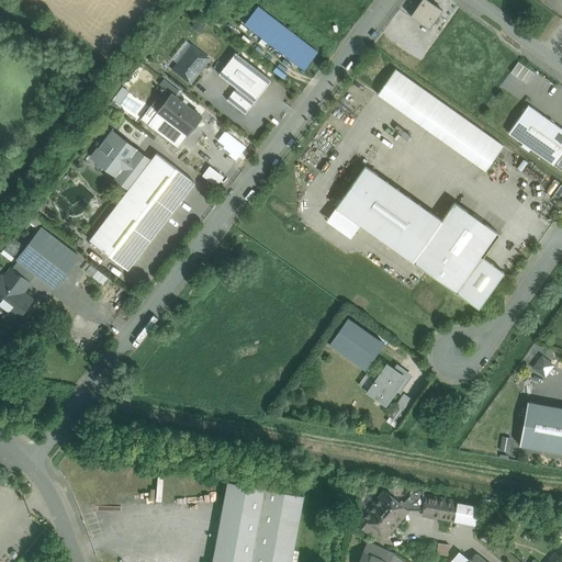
[(440,11),(424,0),(418,0),(407,17),(428,29),(440,11)]
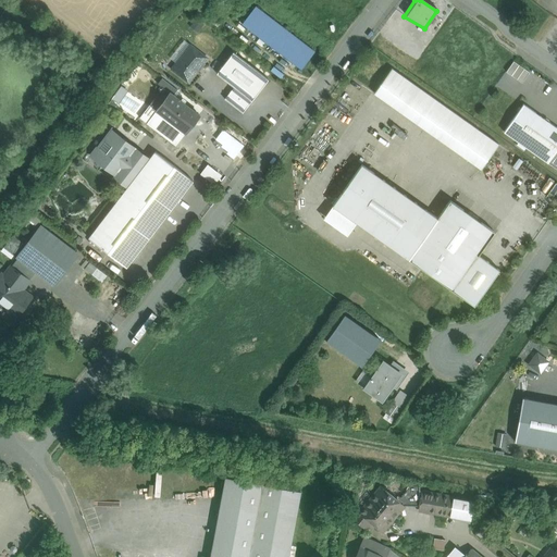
[(314,51),(256,7),(243,24),(301,69),(314,51)]
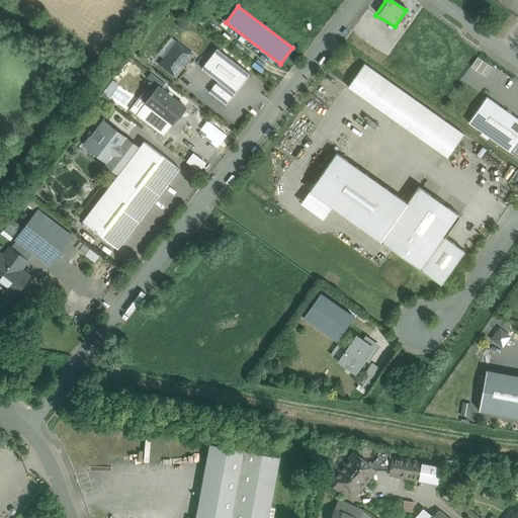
[(177,42),(161,64),(175,76),(192,55),(177,42)]
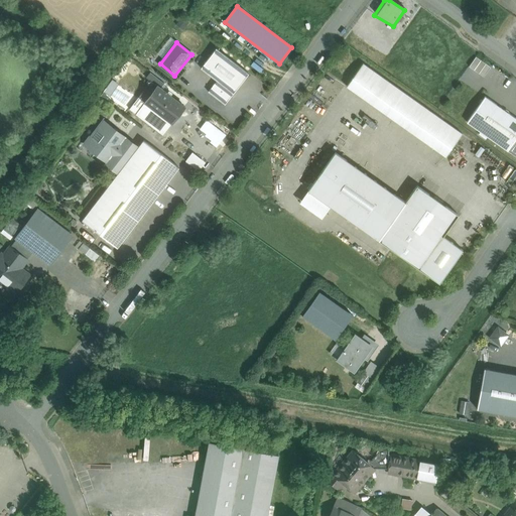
[(249,74),(216,48),(201,69),(217,81),(234,93),(249,74)]
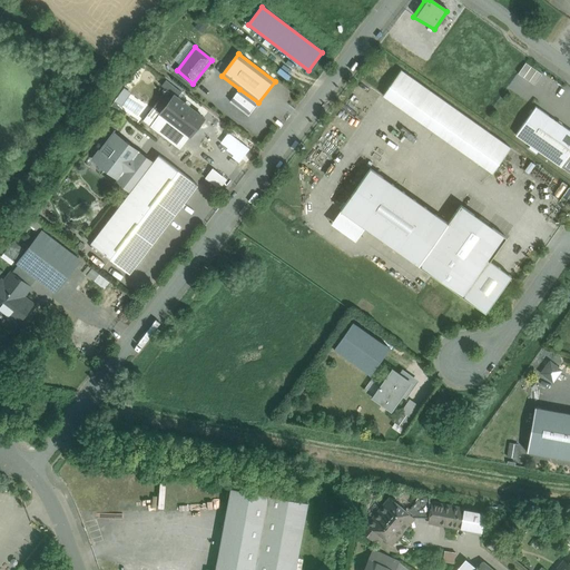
[(524,61),(518,72),(534,84),(542,72),(524,61)]
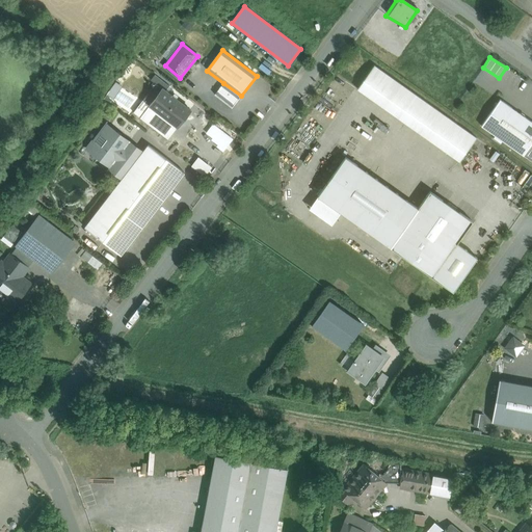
[(355,89),(458,161),(476,137),(372,64),(355,89)]
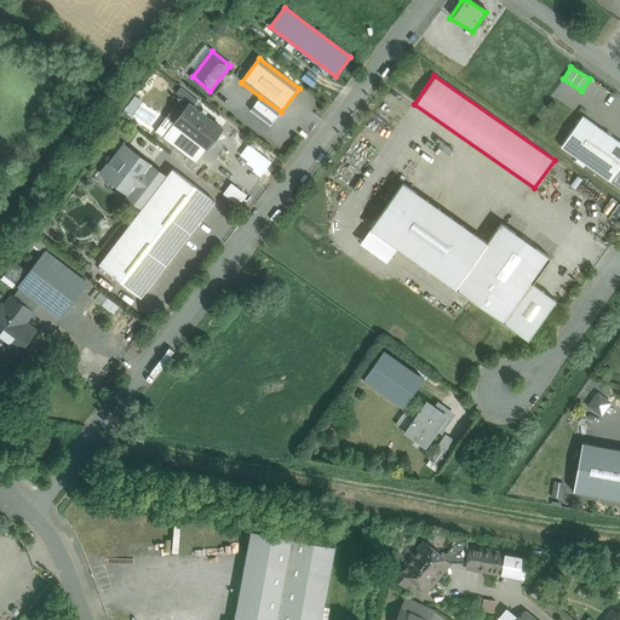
[(281,112),(260,97),(250,110),(270,126),(281,113),(281,112)]
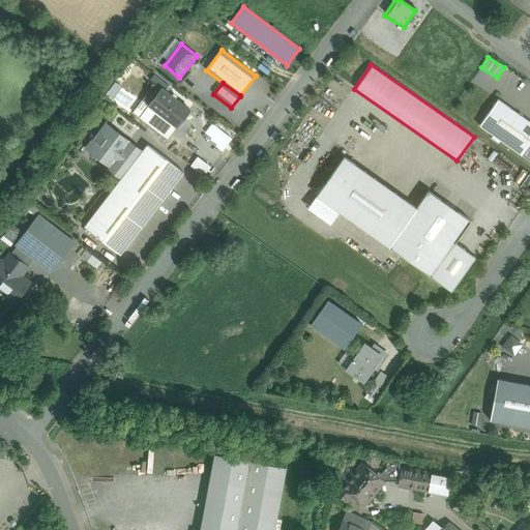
[(155,84),(143,99),(149,105),(162,88),(155,84)]
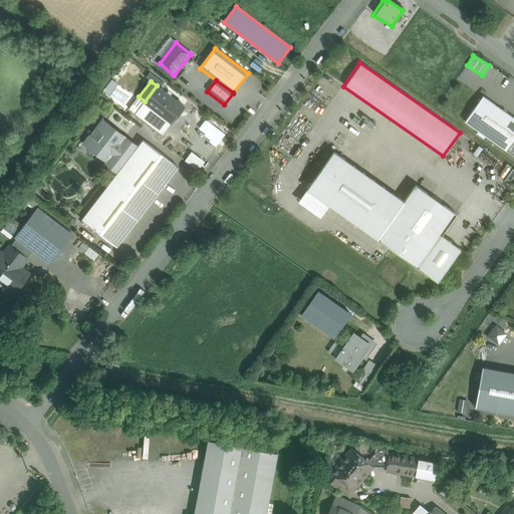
[(184,106),(157,85),(145,101),(172,122),(184,106)]
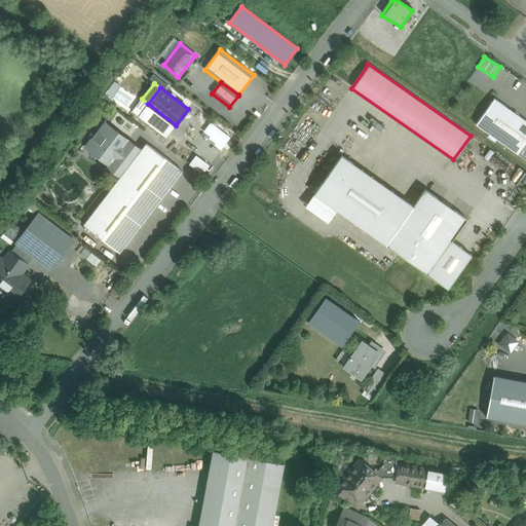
[(525,120),(494,99),(476,124),(525,159),(525,120)]
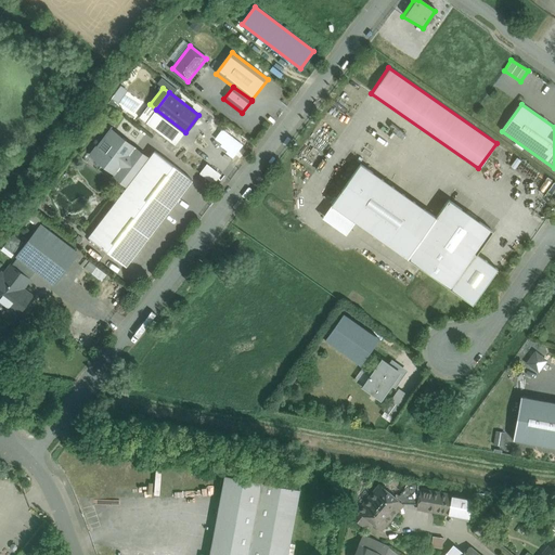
[(213,139),(233,156),(243,145),(222,127),(213,139)]
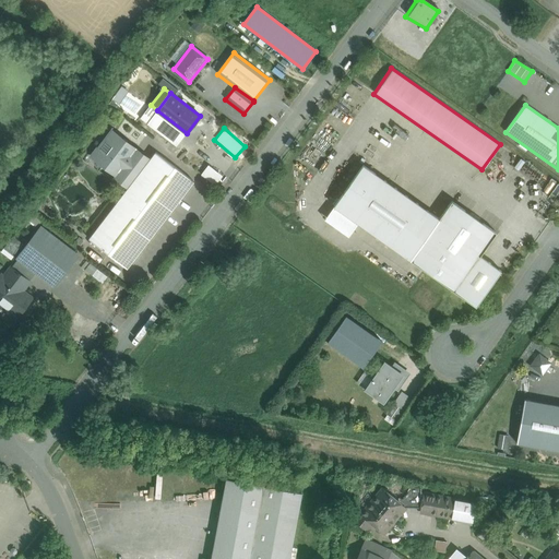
[(129,187),(149,161),(111,133),(93,158),(129,187)]
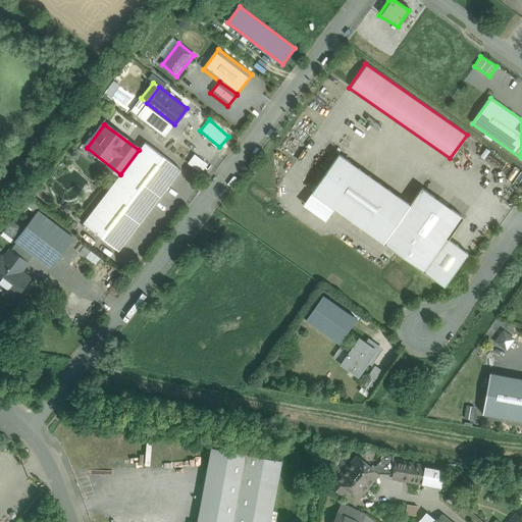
[(120,174),(83,223),(118,251),(181,169),(145,142),(139,150),(120,174)]
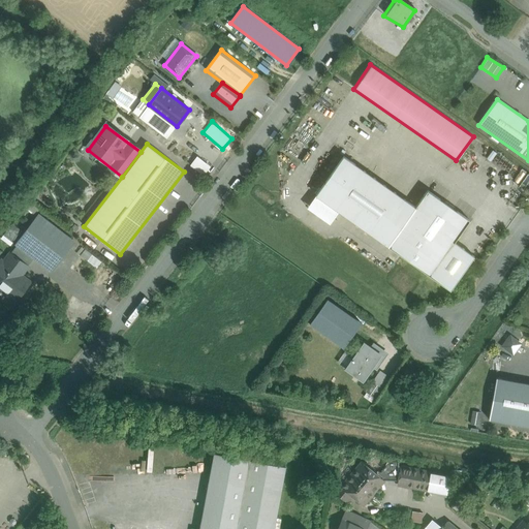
[(196,155),(190,163),(204,174),(210,165),(196,155)]
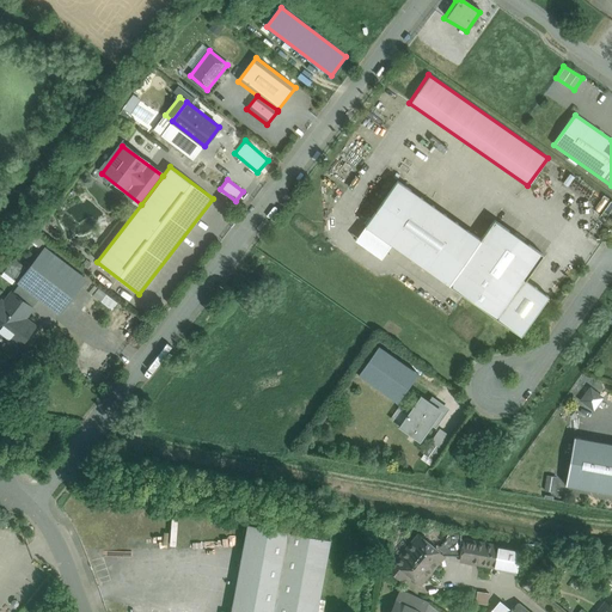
[(362,226),(447,286),(479,242),(393,182),(362,226)]
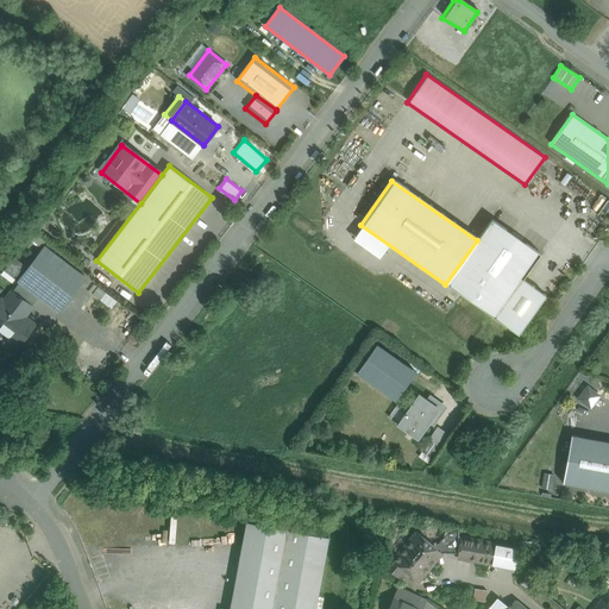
[(494,318),(520,282),(538,255),(490,220),(477,240),(445,284),(494,318)]
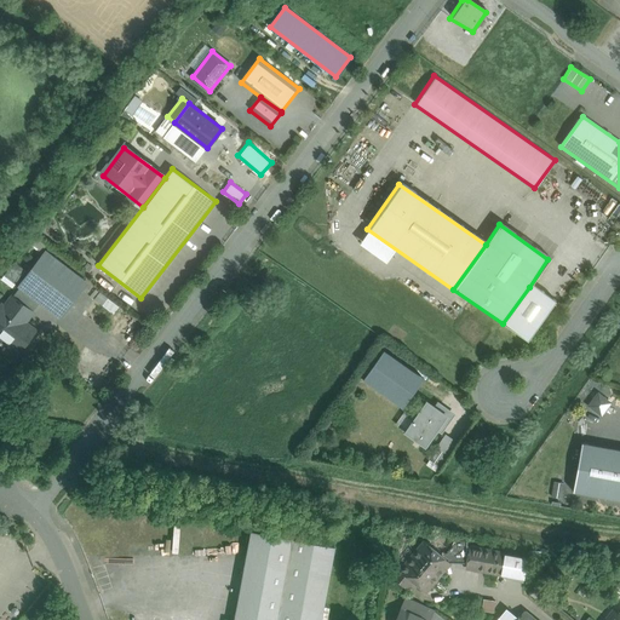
[(85,282),(46,253),(21,287),(40,302),(59,316),(85,282)]
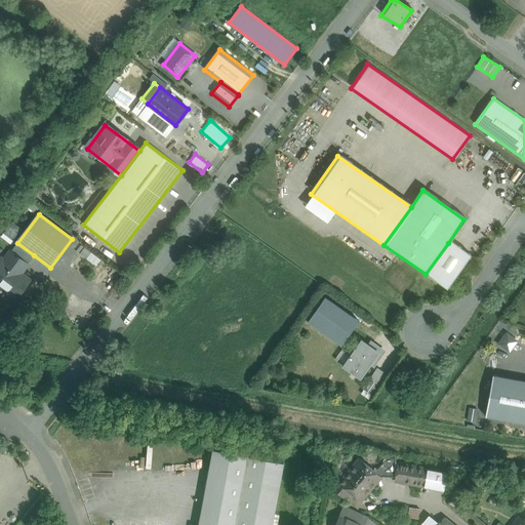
[(11,220),(1,235),(9,242),(21,227),(11,220)]
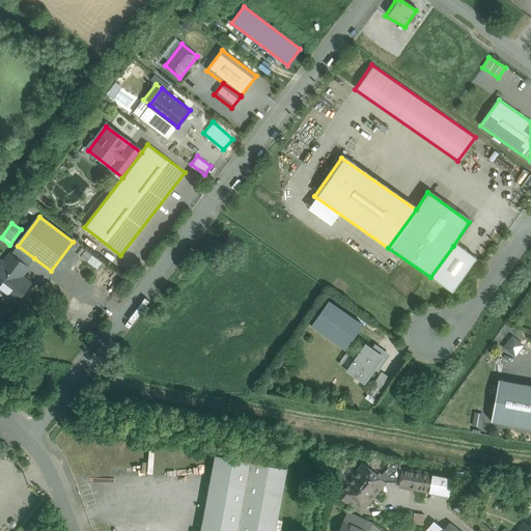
[(34,258),(18,246),(11,254),(26,266),(25,266),(27,267),(34,258)]
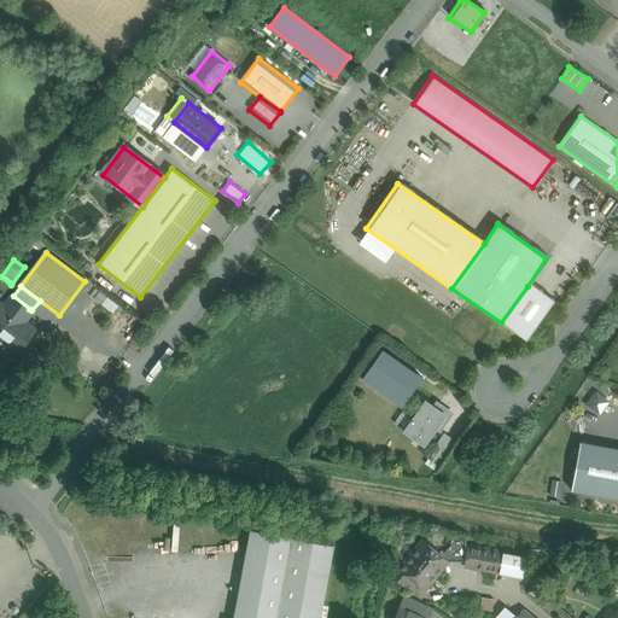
[(553,302),(528,286),(501,322),(526,339),(553,302)]
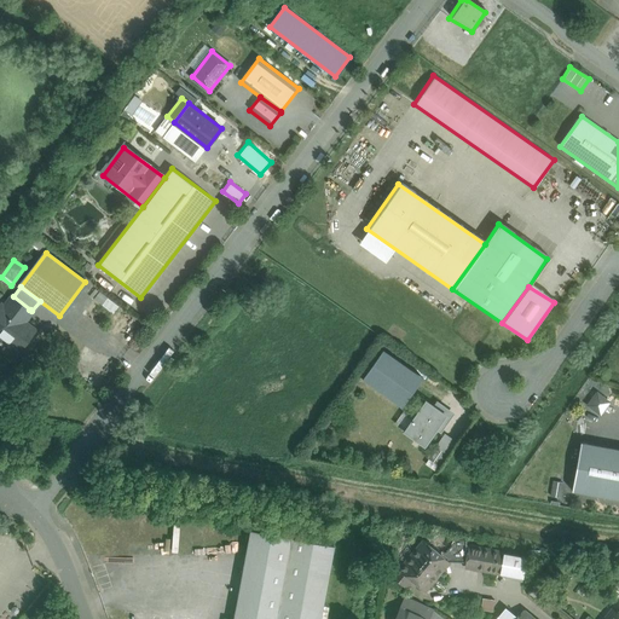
[(113,313),(119,306),(99,290),(93,298),(113,313)]
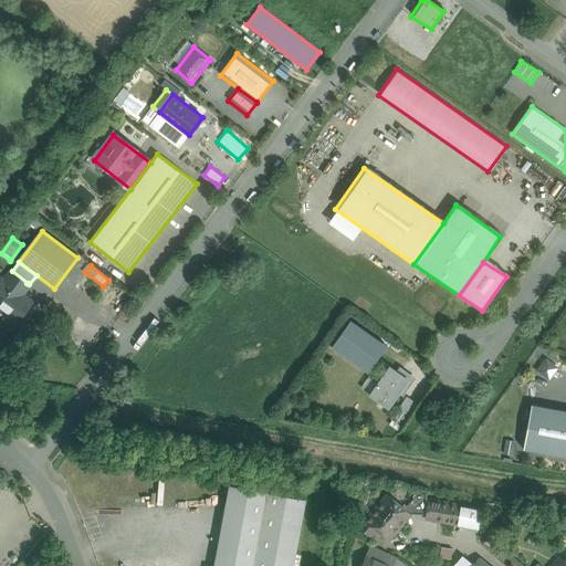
[(28,283),(12,271),(3,282),(21,295),(29,284),(27,283),(28,283)]
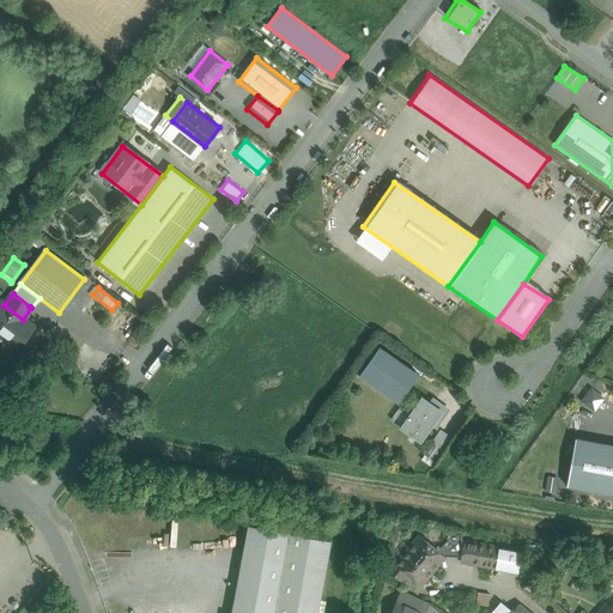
[(4,305),(2,303),(0,305),(0,332),(14,344),(23,333),(25,335),(32,327),(23,320),(4,305)]
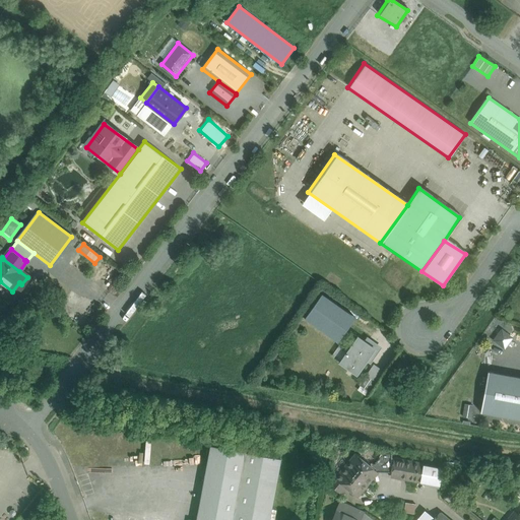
[(338,342),(355,318),(322,294),(305,318),(338,342)]
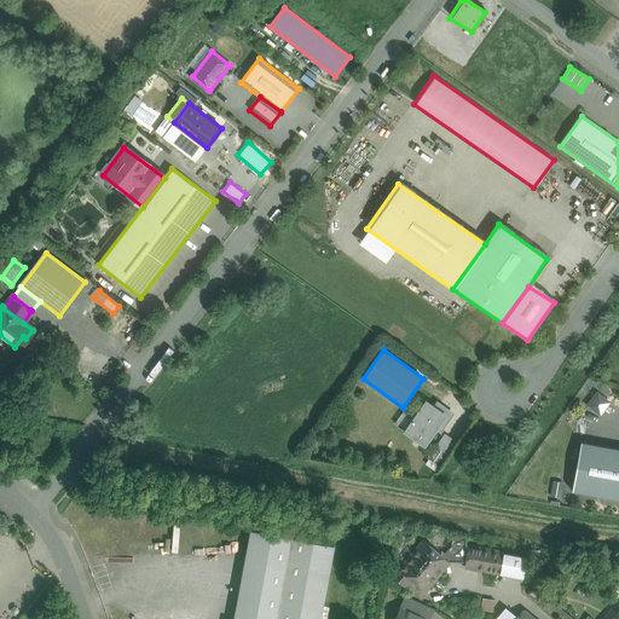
[(600,415),(611,401),(597,389),(585,403),(600,415)]
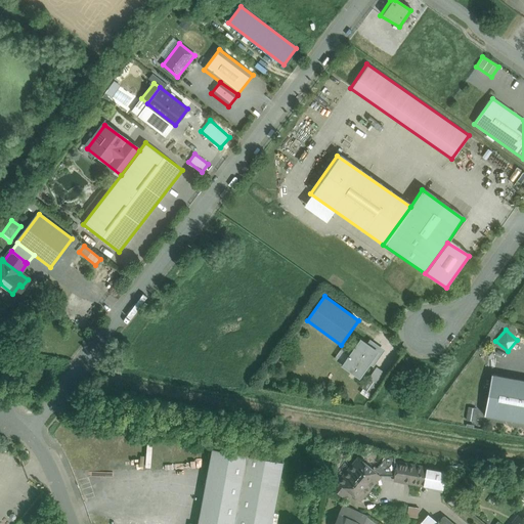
[(362,341),(360,340),(359,341),(350,353),(343,364),(344,365),(358,376),(357,376),(359,377),(360,375),(369,362),(373,364),(383,350),(370,341),(367,345),(362,341)]
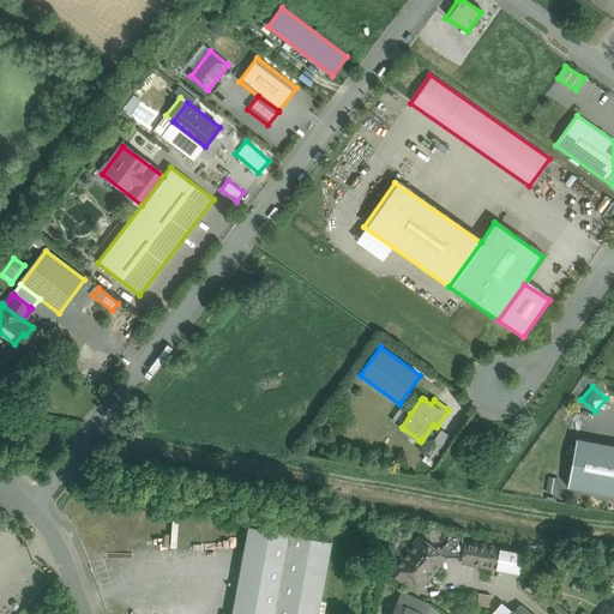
[(399,408),(391,420),(398,425),(407,413),(399,408)]
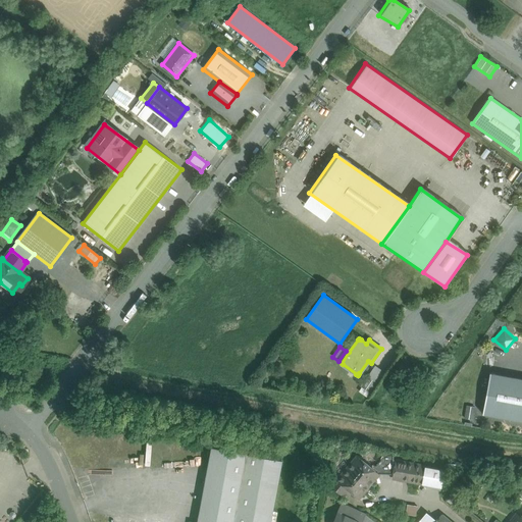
[(374,364),(366,377),(373,381),(381,369),(374,364)]
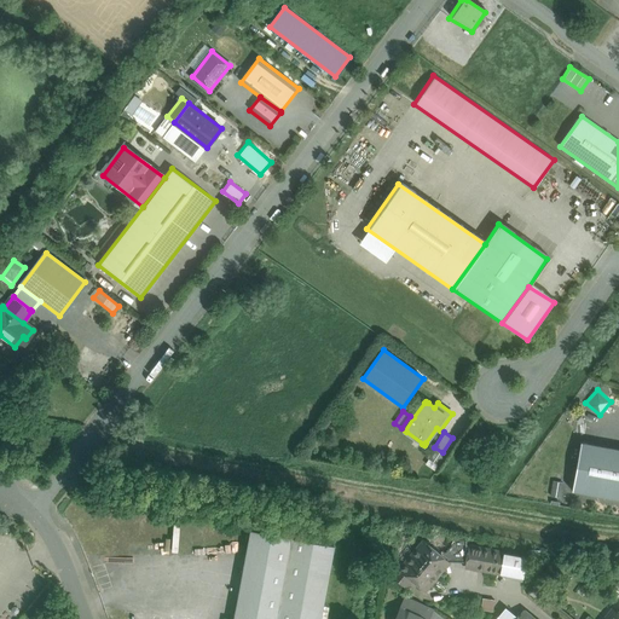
[(618,498),(618,449),(580,441),(572,490),(618,498)]
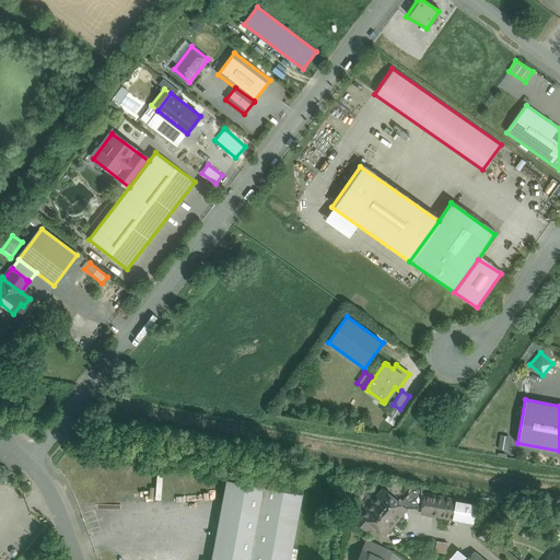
[(499,448),(508,448),(509,435),(500,434),(499,448)]
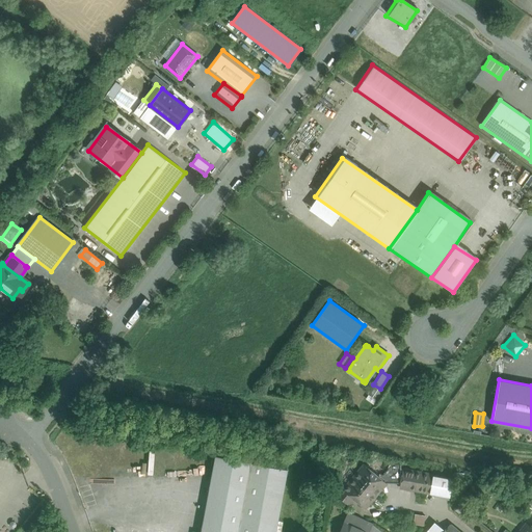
[(275,531),(287,469),(215,455),(201,531),(275,531)]
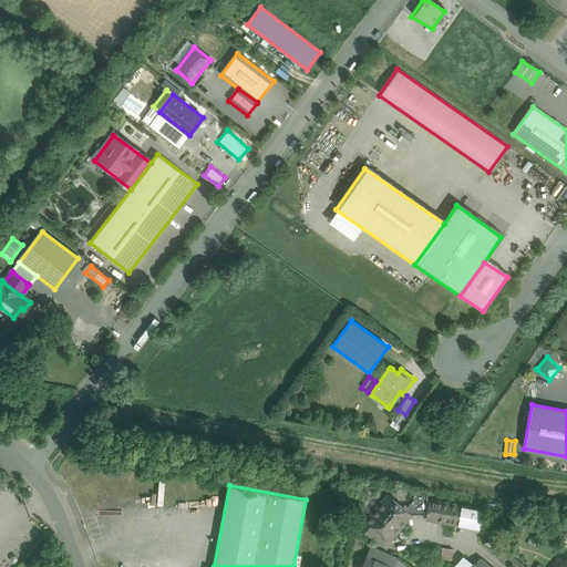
[(401,505),(412,514),(426,515),(429,500),(429,494),(418,493),(409,504),(401,505)]
